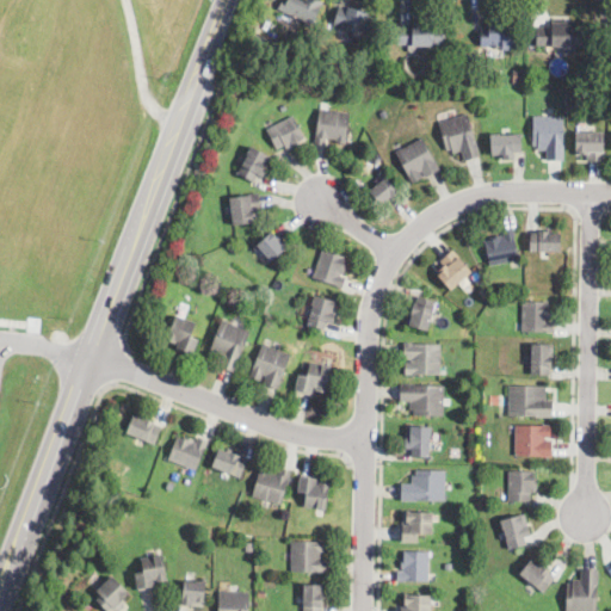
[(318,0),(323,2),(312,26),(284,13),(282,12),(287,0),(318,0)]
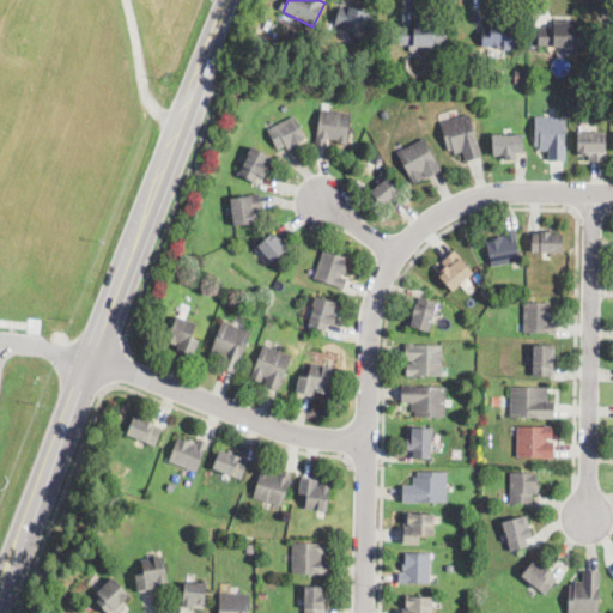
[(372,28),(371,34),(343,26),(349,5),(374,12),(371,24),(374,25),(372,28)]
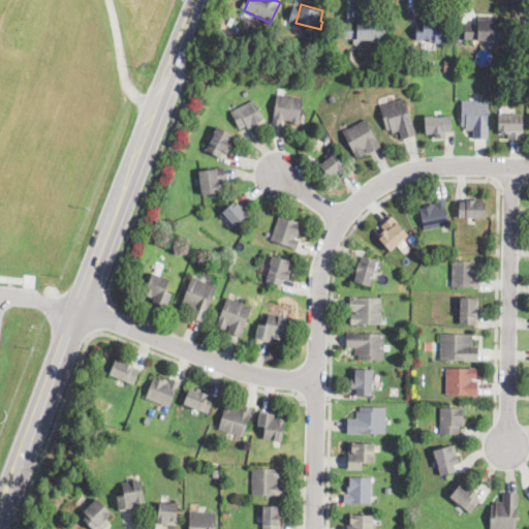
[(445,23),(445,34),(445,40),(416,40),(416,25),(424,25),(424,19),(436,19),(436,23),(445,23)]
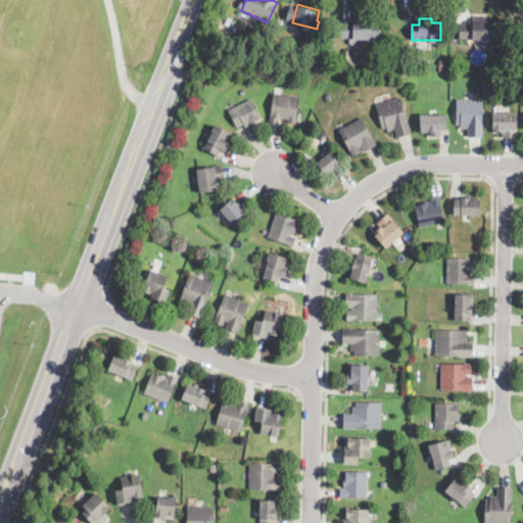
[(489,18),(489,25),(498,25),(498,40),(460,40),(460,39),(460,24),(472,24),(472,18),(489,18)]
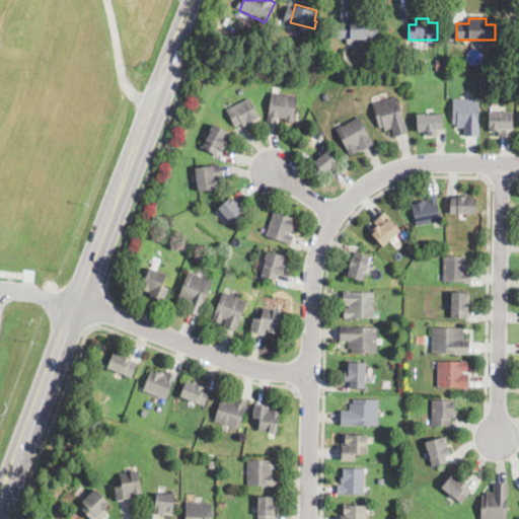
[(376,22),(376,32),(376,39),(367,38),(367,40),(350,39),(350,35),(344,35),(345,26),(350,27),(351,19),(368,20),(368,22),(376,22)]
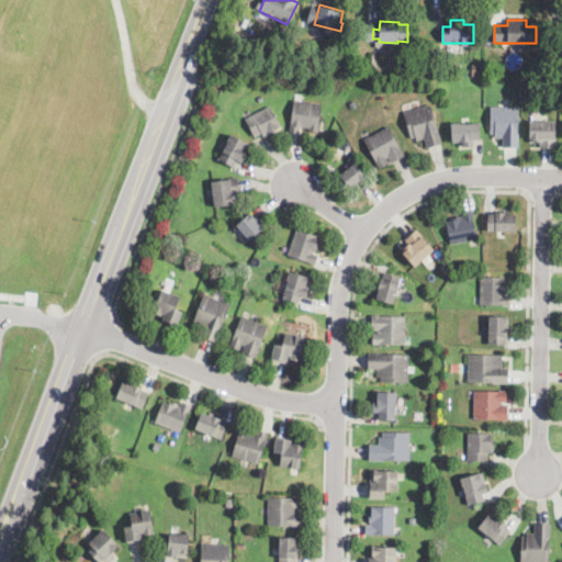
[(481,76),(472,76),(472,66),(481,66),(481,76)]
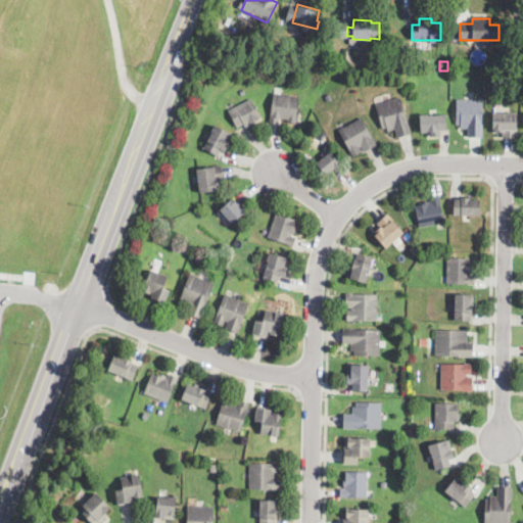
[(299,105),(297,121),(296,124),(287,123),(287,120),(280,119),(279,124),(270,122),(272,105),(274,93),(300,97),(299,105)]
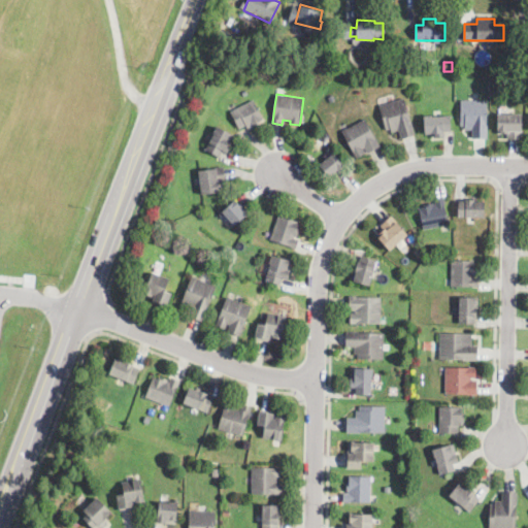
[(414,127),(415,130),(416,135),(402,139),(399,130),(391,132),(390,128),(386,129),(383,117),(380,106),(404,98),(414,127)]
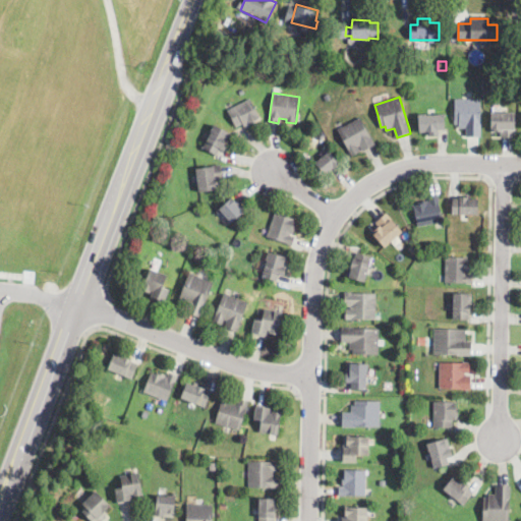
[(258,121),(250,125),(248,126),(247,124),(243,125),(243,124),(237,126),(229,111),(248,100),(250,99),(250,100),(261,119),(258,121)]
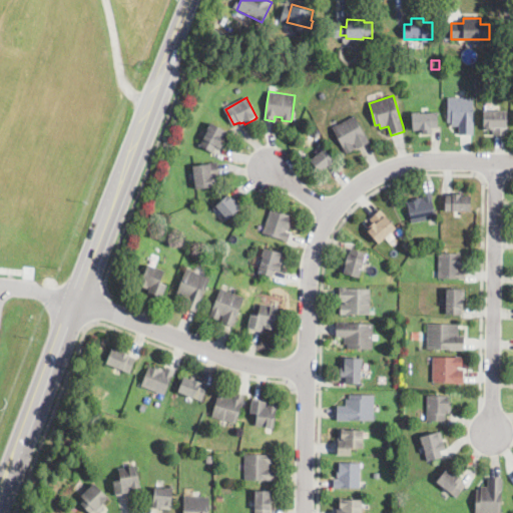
[(474,122),(474,125),(474,135),(459,135),(459,126),(452,126),(452,122),(448,122),(448,102),(448,97),(474,97),(474,122)]
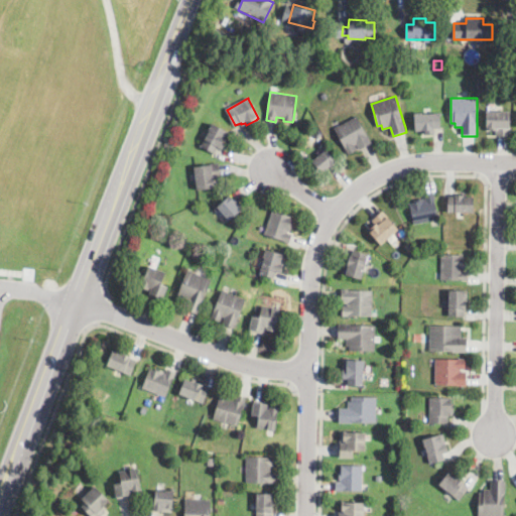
[(510,126),(510,129),(509,129),(509,136),(496,136),(496,130),(487,130),(487,112),(510,112),(510,126)]
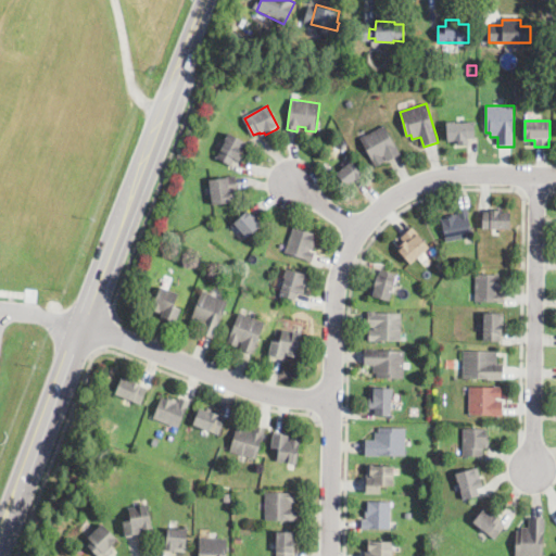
[(456,124),(456,125),(474,123),(475,137),(468,138),(469,146),(459,147),(458,140),(447,141),(445,123),(456,122),(456,124)]
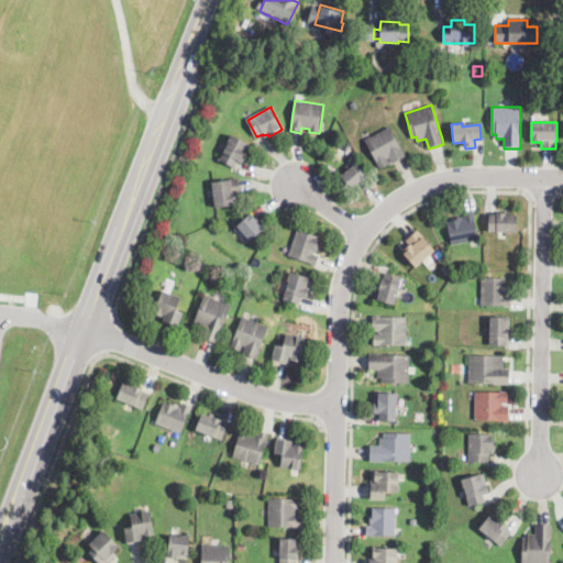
[(405,157),(400,159),(393,164),(389,157),(386,158),(388,163),(379,168),(364,140),(388,128),(388,127),(405,157)]
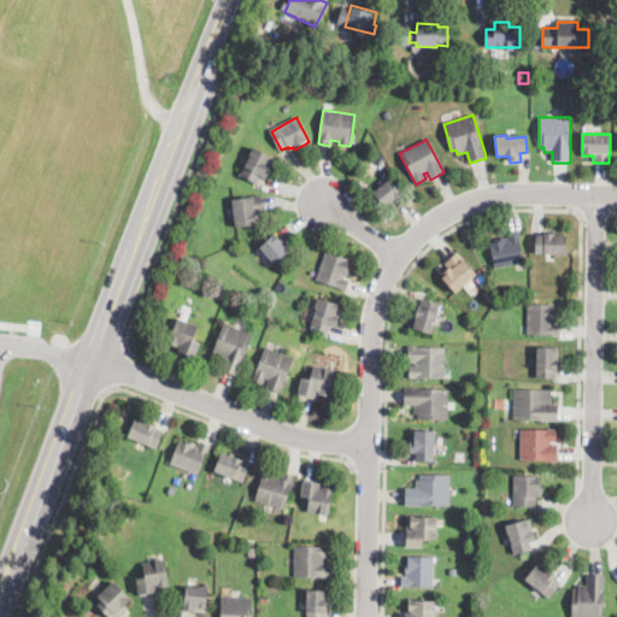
[(271,172),(268,178),(266,181),(260,177),(257,183),(240,175),(254,148),(275,159),(269,171),(271,172)]
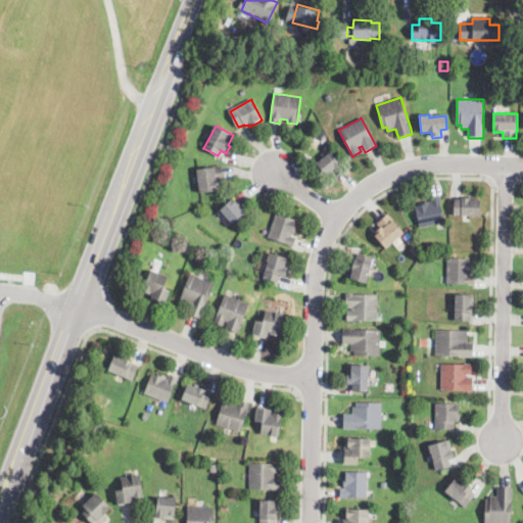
[(339,170),(336,172),(335,171),(327,176),(317,162),(332,151),(343,167),(339,170)]
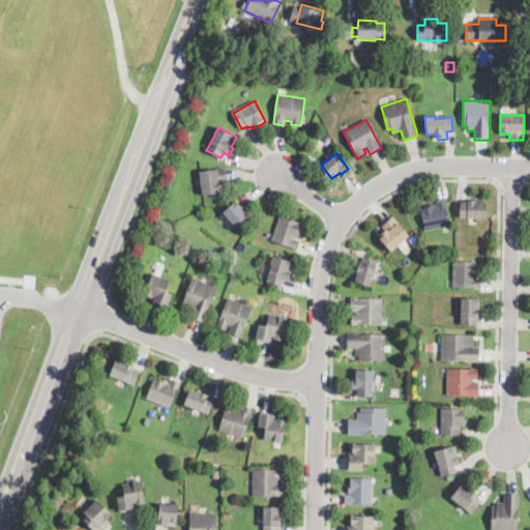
[(203,195),(202,195),(200,170),(226,167),(228,182),(225,182),(226,193),(203,195)]
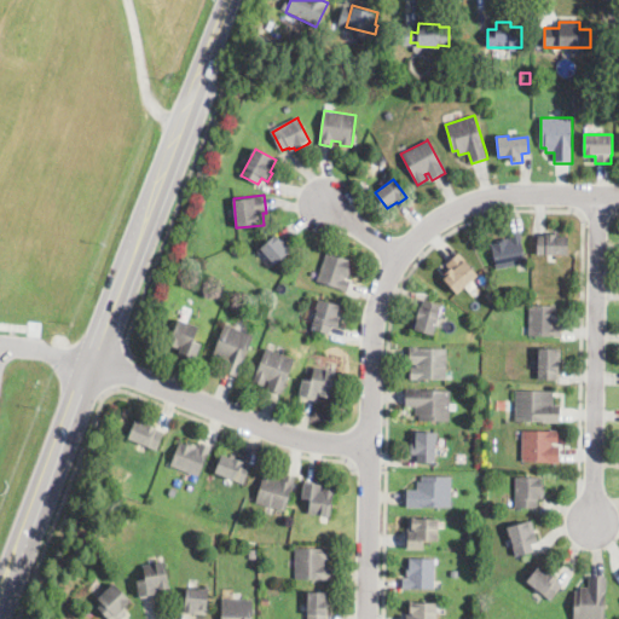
[(521,237),(521,238),(527,262),(496,270),(491,244),(498,243),(498,241),(508,238),(509,239),(510,239),(509,233),(520,232),(521,237)]
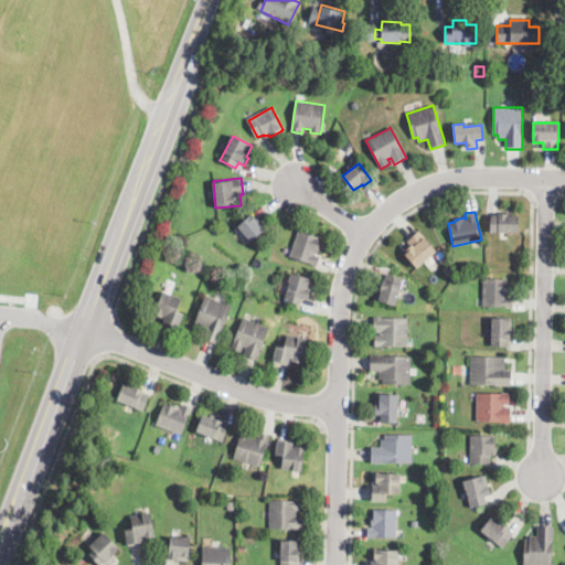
[(252,241),(252,242),(238,227),(254,213),(267,227),(252,241)]
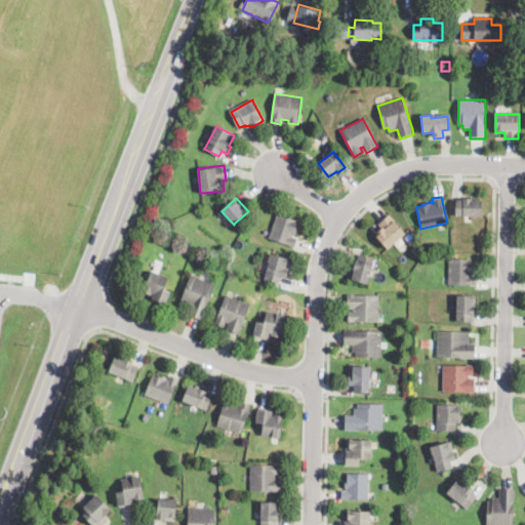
[(472,199),(472,200),(482,200),(482,215),(455,215),(455,199),(472,199)]
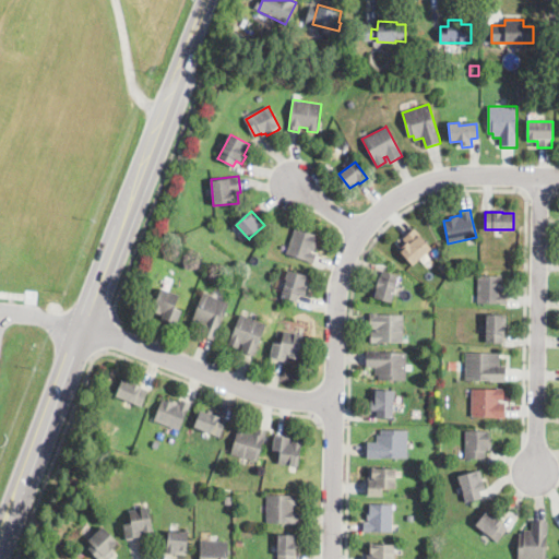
[(218,228),(214,233),(209,227),(213,223),(218,228)]
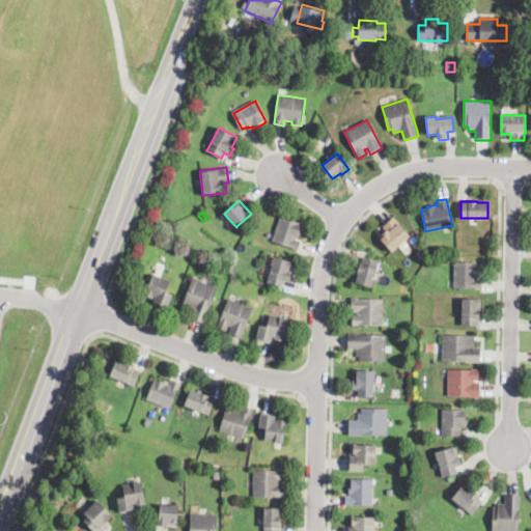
[(303,230),(300,240),(297,239),(296,240),(301,242),(298,250),(272,241),(281,216),(303,224),(301,230),(303,230)]
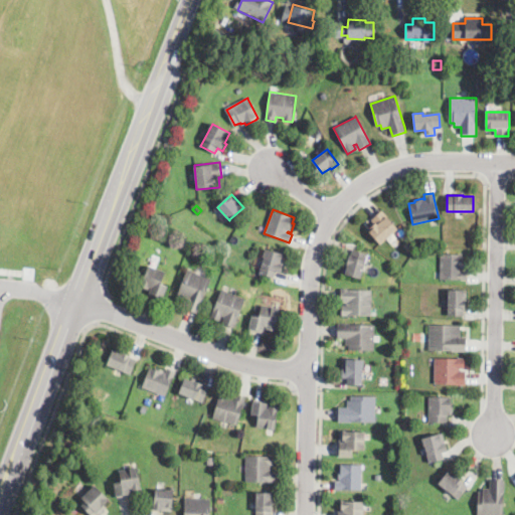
[(386,238),(380,244),(369,232),(370,230),(368,228),(374,223),(371,220),(380,212),(382,210),(398,227),(386,238)]
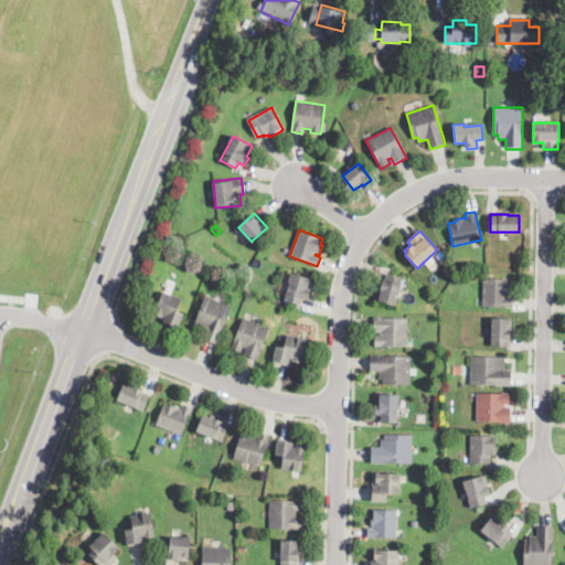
[(455,273),(448,278),(443,270),(448,265),(455,273)]
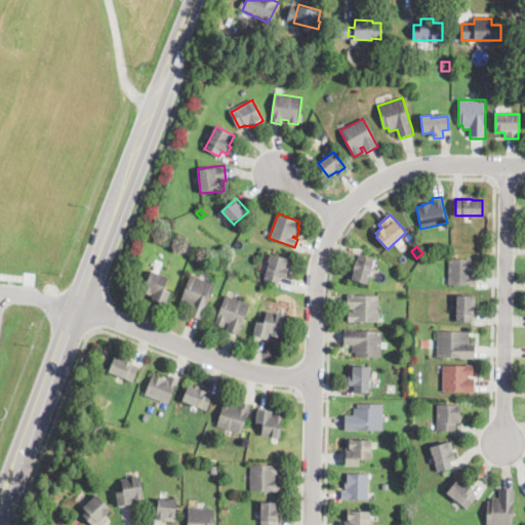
[(288,274),(288,276),(288,277),(281,276),(279,283),(266,280),(270,263),(269,261),(271,256),(271,254),(272,254),(290,259),(287,269),(290,270),(288,274)]
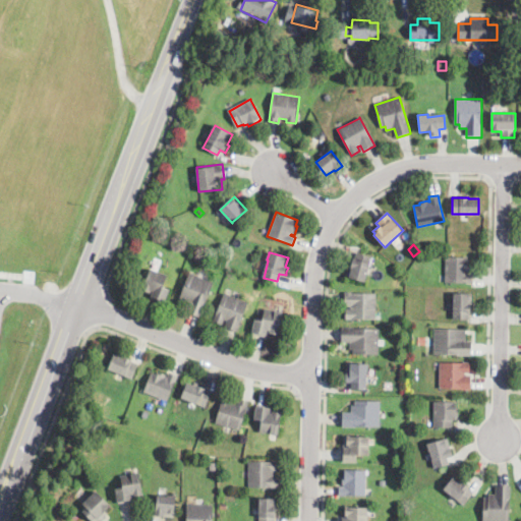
[(369,266),(367,272),(365,282),(346,277),(349,265),(353,266),(356,253),(371,257),(369,266)]
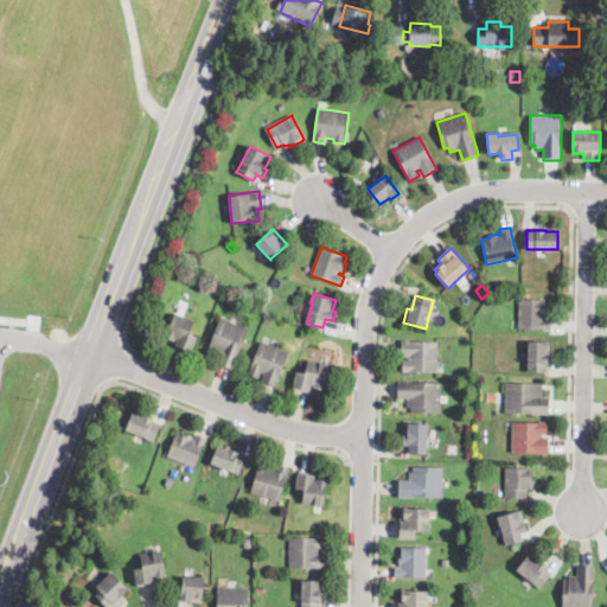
[(548,317),(544,317),(544,319),(550,320),(550,330),(518,328),(519,299),(545,300),(545,306),(548,306),(548,317)]
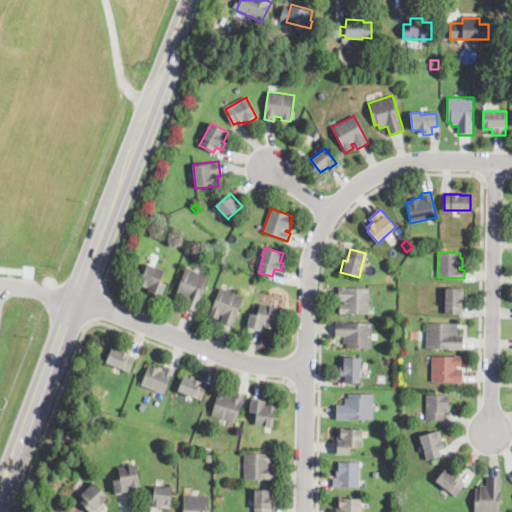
[(167,286),(165,290),(162,299),(150,295),(152,287),(149,286),(148,288),(140,285),(148,264),(165,271),(160,283),(167,286)]
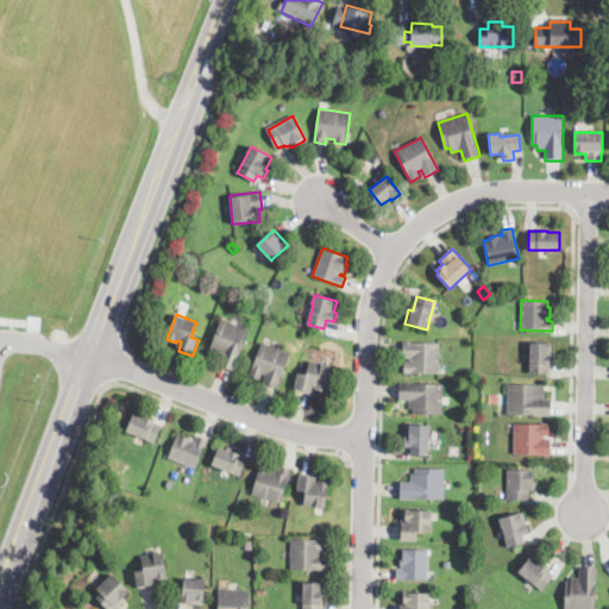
[(244,343),(233,371),(218,365),(221,358),(208,353),(221,320),(249,331),(244,343)]
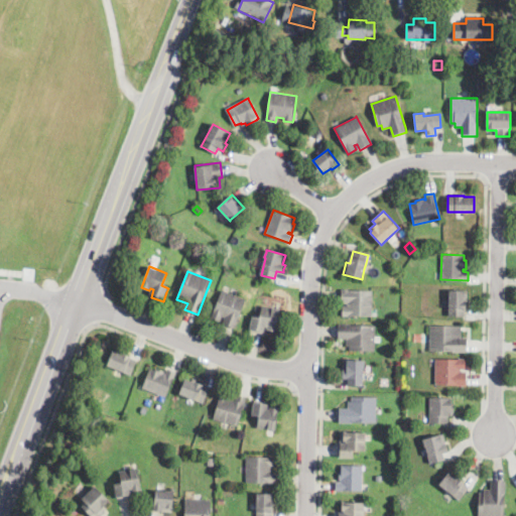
[(372,291),(372,309),(372,315),(342,315),(342,306),(348,305),(348,304),(342,304),(342,291),(342,289),(348,289),(348,290),(372,291)]
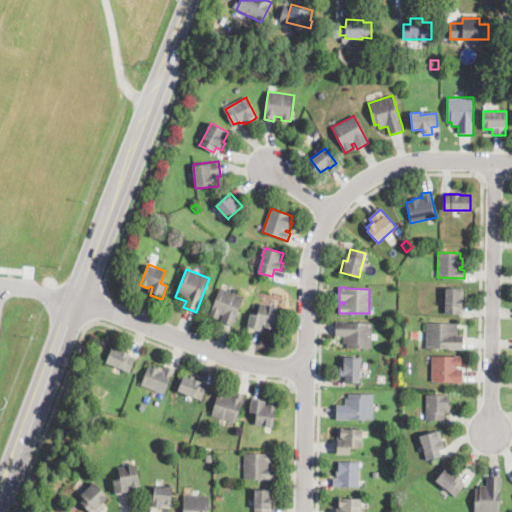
[(238,313),(236,318),(233,326),(220,321),(222,315),(220,315),(218,319),(210,315),(219,291),(220,288),(244,298),(238,313)]
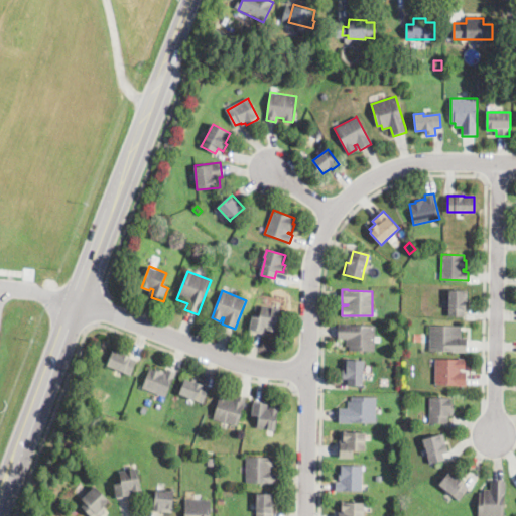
[(469,308),(468,309),(466,308),(465,315),(448,315),(449,290),(469,291),(469,308)]
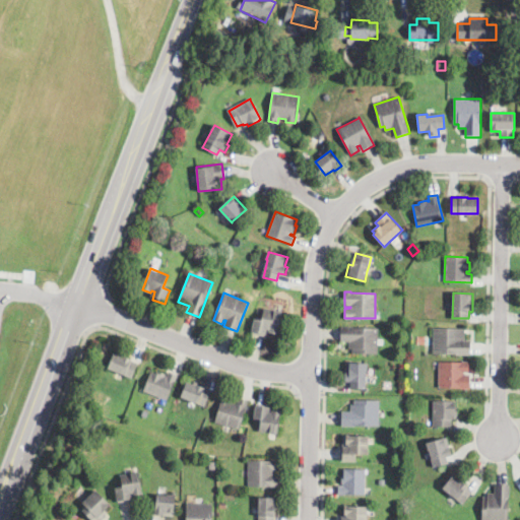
[(282,312),(278,333),(268,331),(269,330),(268,329),(266,336),(251,333),(254,319),(262,320),(265,308),(282,312)]
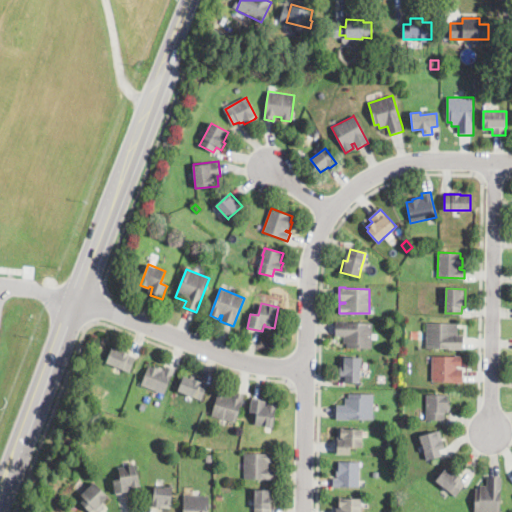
[(372,340),(372,349),(347,348),(347,343),(343,343),(343,336),(335,336),(336,322),(371,323),(373,323),(372,340)]
